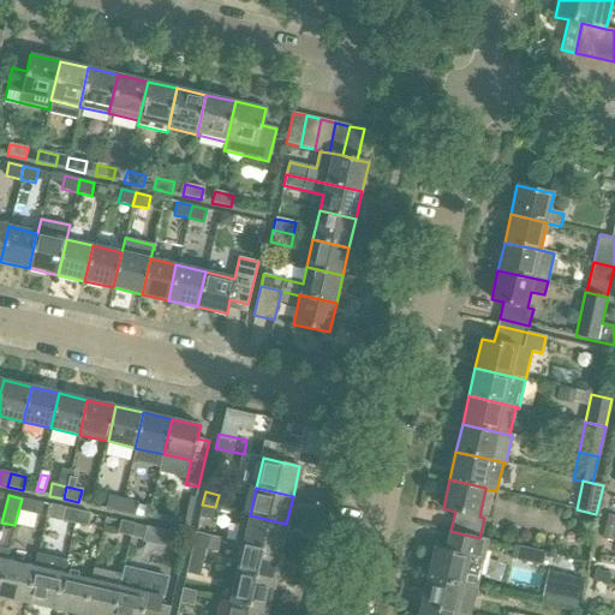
[(106,508),(120,512),(123,500),(108,496),(106,508)]
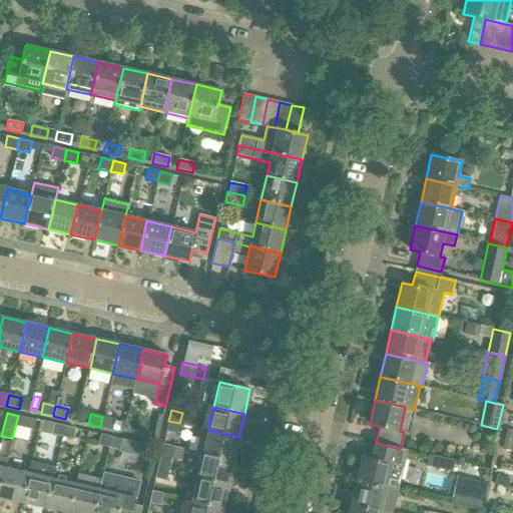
[(36,420),(18,416),(15,427),(33,431),(36,420)]
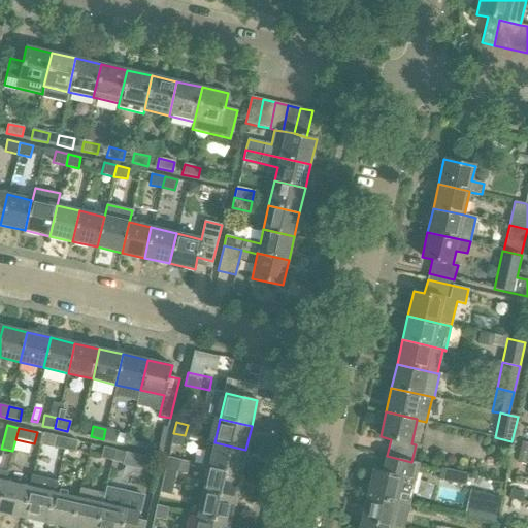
[(105,429),(103,439),(116,442),(119,432),(105,429)]
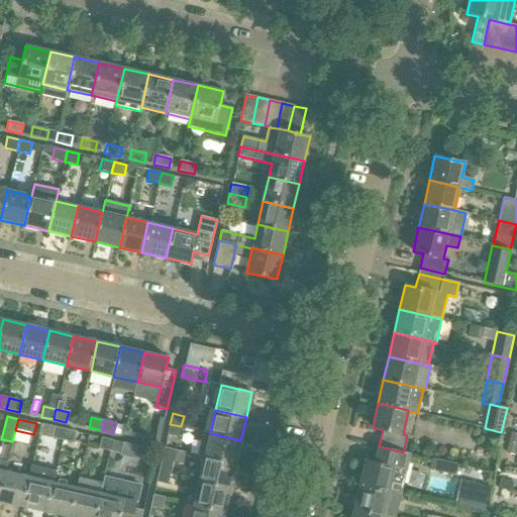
[(181,426),(170,424),(168,434),(179,437),(181,426)]
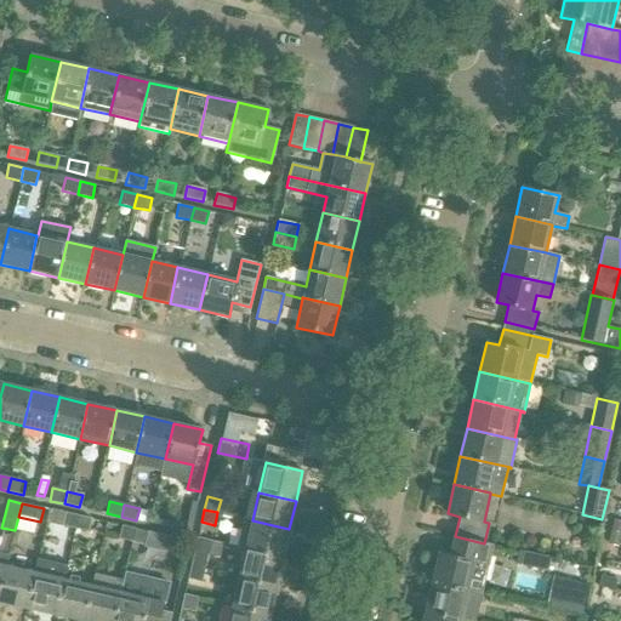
[(62,527),(75,529),(78,516),(66,513),(62,527)]
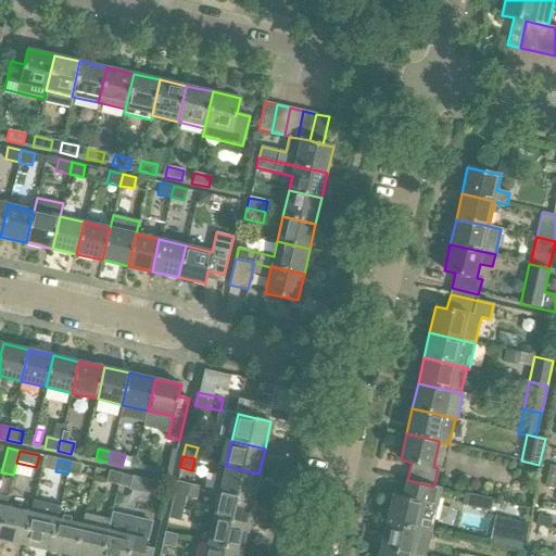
[(70,462),(67,474),(78,477),(81,465),(70,462)]
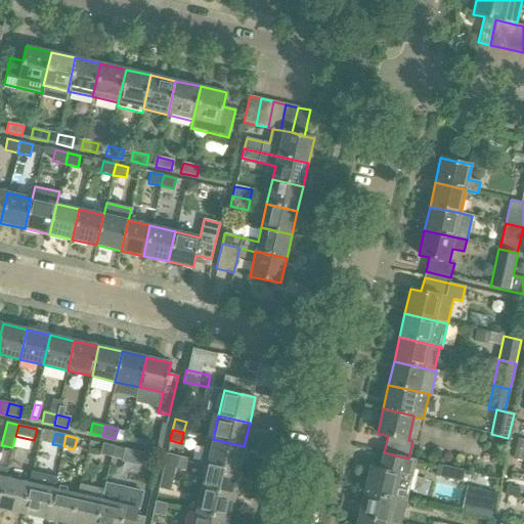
[(200,462),(207,464),(208,464),(238,471),(244,446),(213,439),(206,437),(200,462)]
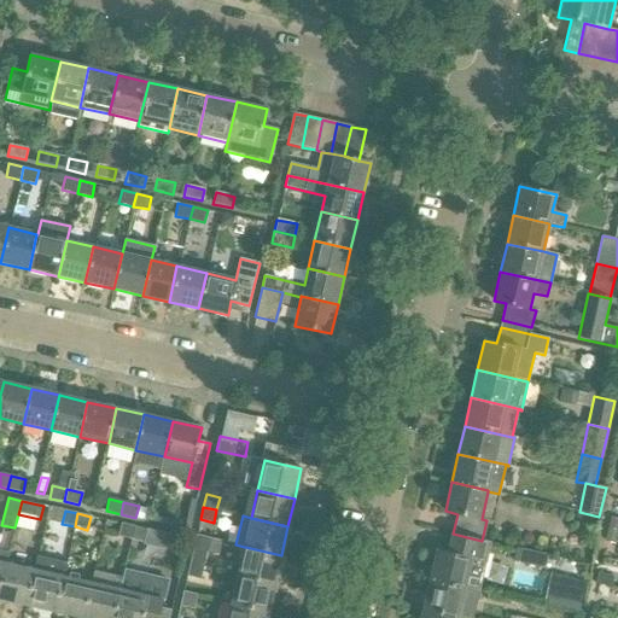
[(118,537),(132,540),(134,526),(121,524),(118,537)]
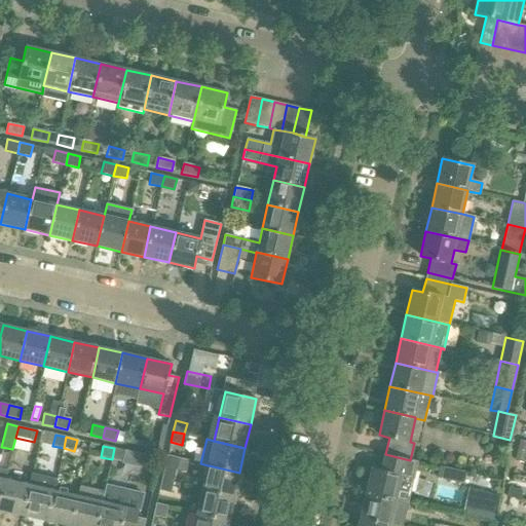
[(114,448),(112,459),(122,461),(125,451),(114,448)]
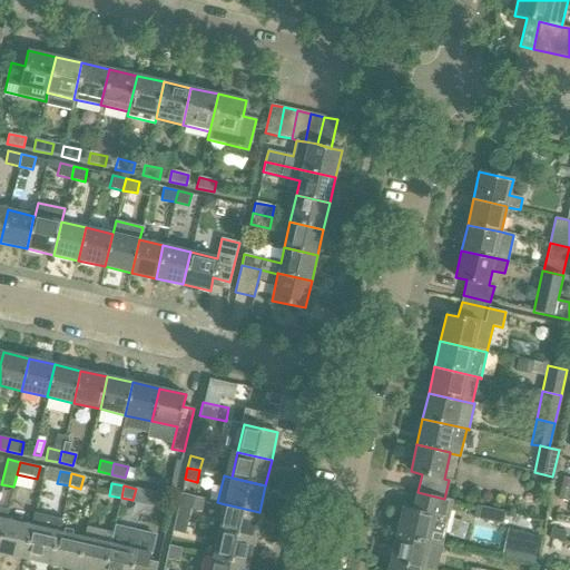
[(395,536),(430,543),(441,546),(452,500),(444,499),(418,492),(413,511),(402,509),(395,536)]
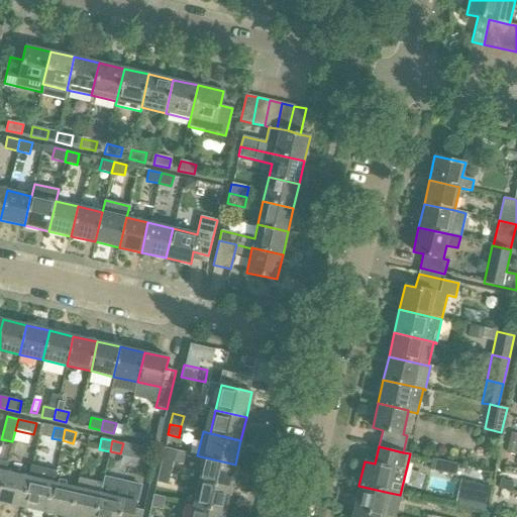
[(165,447),(159,472),(171,474),(176,450),(165,447)]
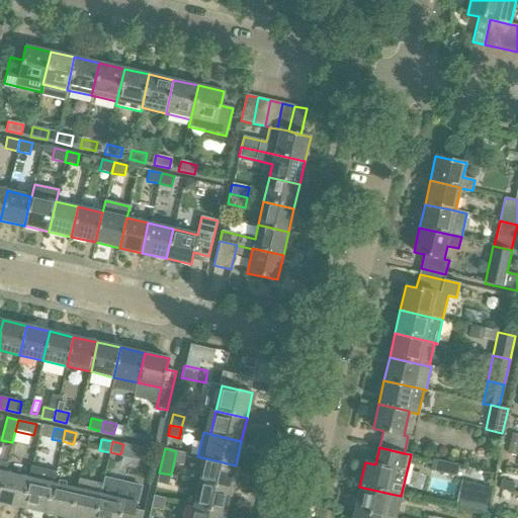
[(205,458),(204,458),(199,482),(231,489),(236,465),(205,458)]
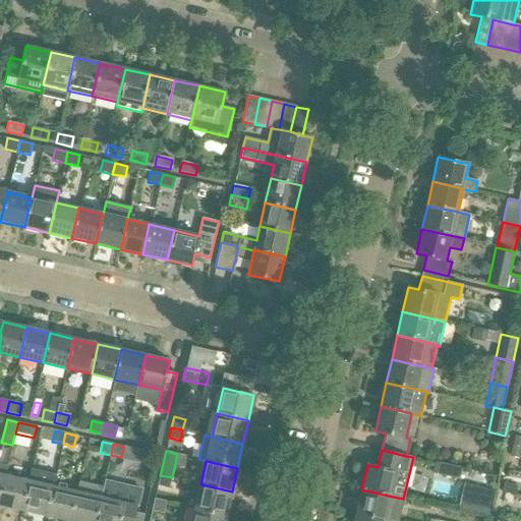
[(0,503),(6,476),(8,466),(0,464),(0,503)]
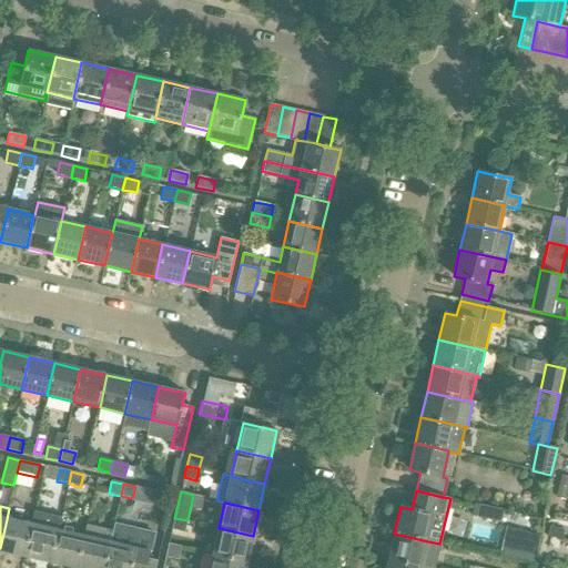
[(52,563),(60,530),(62,518),(34,513),(32,525),(24,557),(52,563)]
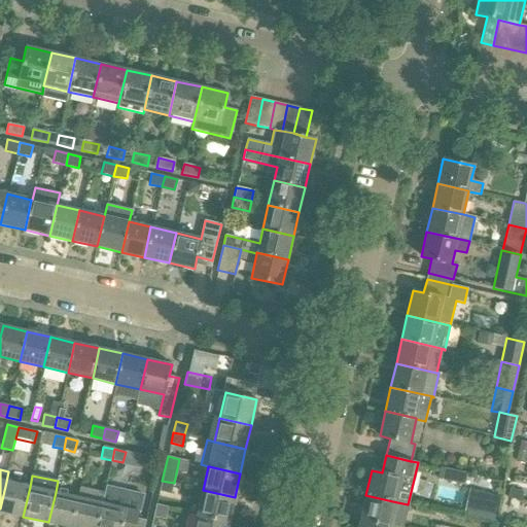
[(174,483),(162,481),(160,492),(171,494),(174,483)]
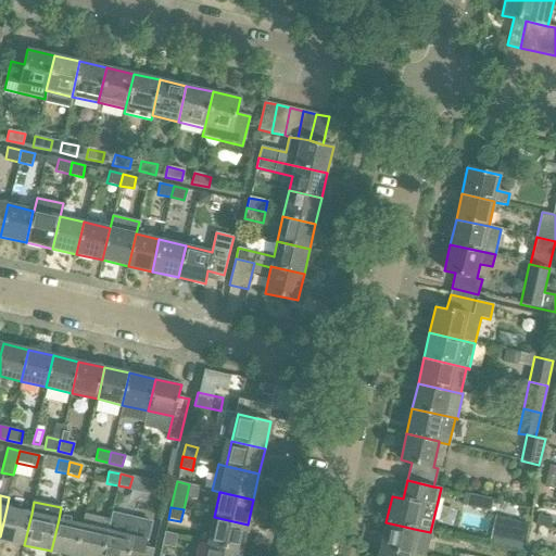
[(0,536),(0,539),(24,545),(32,514),(7,508),(0,536)]
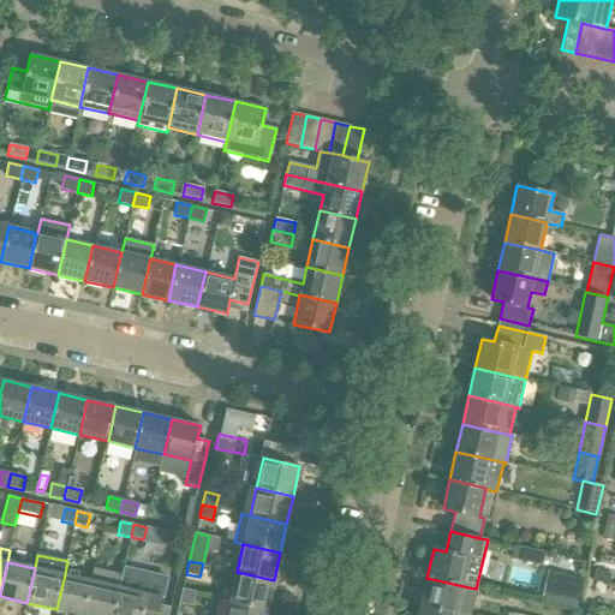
[(113,614),(120,587),(123,574),(95,568),(91,581),(83,614),(113,614)]
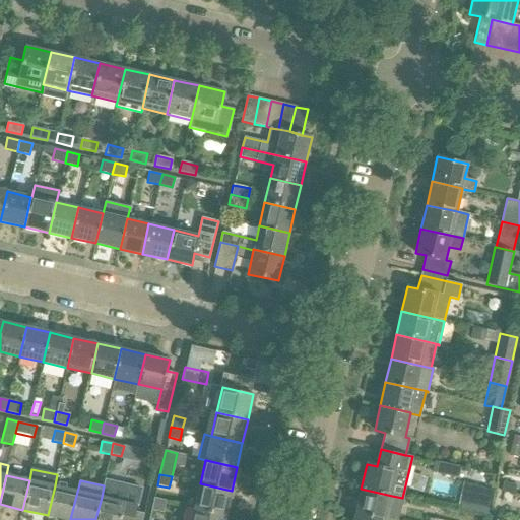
[(200,483),(195,508),(225,515),(232,491),(200,483)]
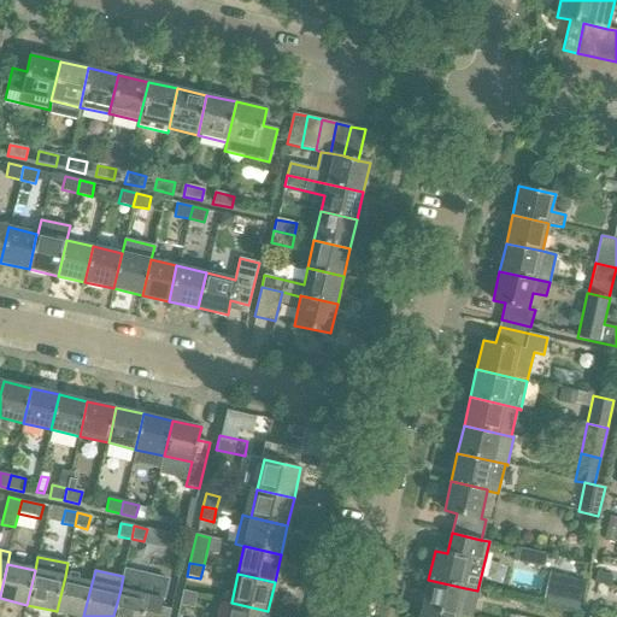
[(57,611),(80,616),(83,616),(92,583),(65,576),(57,611)]
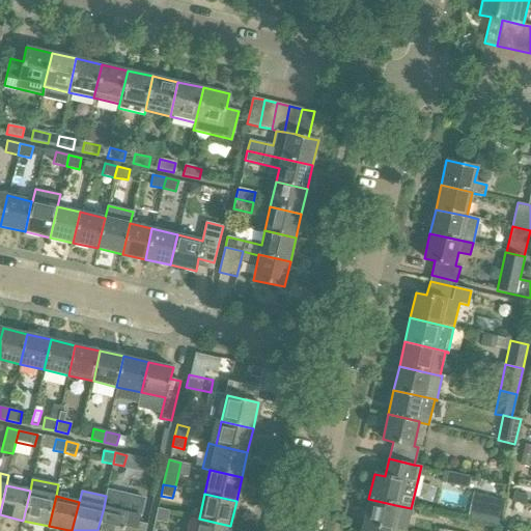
[(499,521),(503,501),(480,497),(476,516),(499,521)]
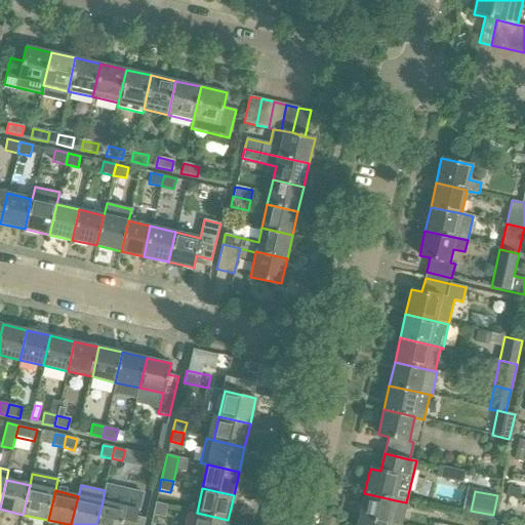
[(364,493),(359,517),(390,524),(390,523),(396,500),(364,493)]
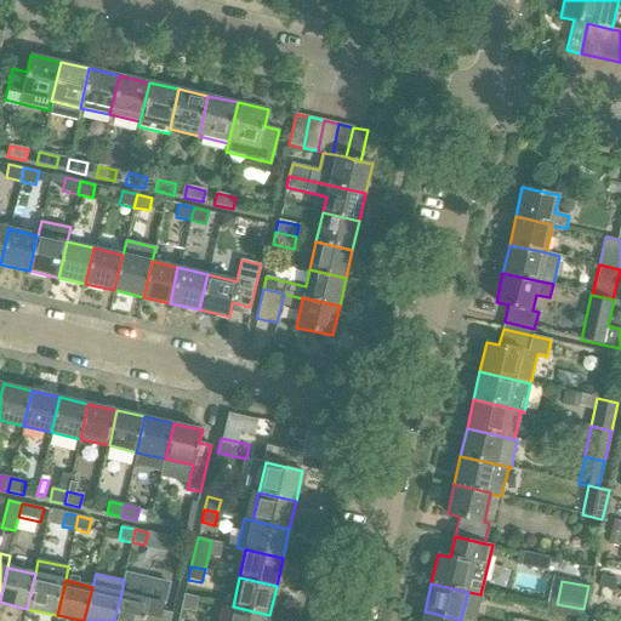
[(121,593),(114,620),(159,620),(164,603),(151,600),(151,599),(121,593)]
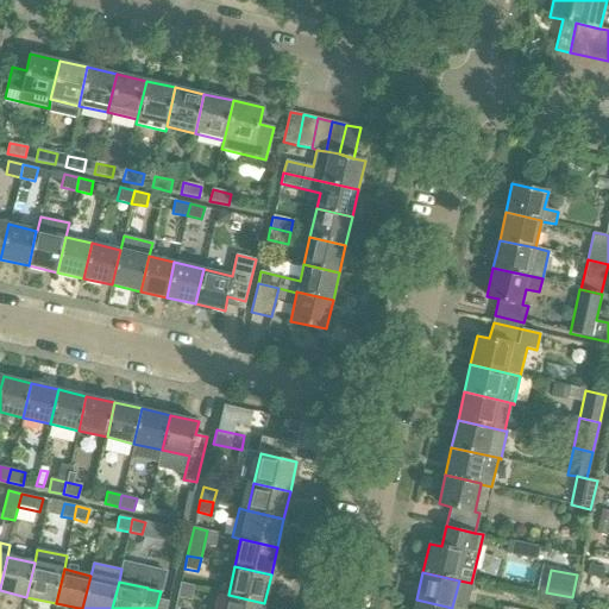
[(181,583),(177,597),(190,601),(194,586),(181,583)]
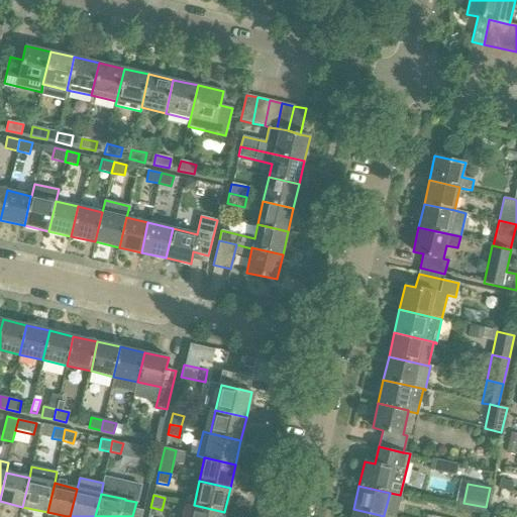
[(222,516),(224,512),(194,505),(190,516),(222,516)]
